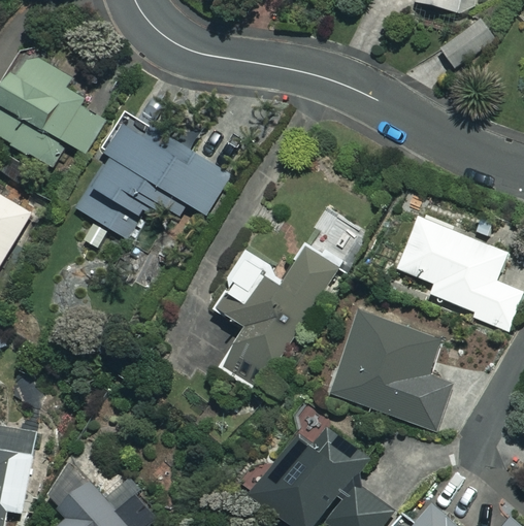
[(493,31),(478,13),(438,48),(454,67),(493,31)]
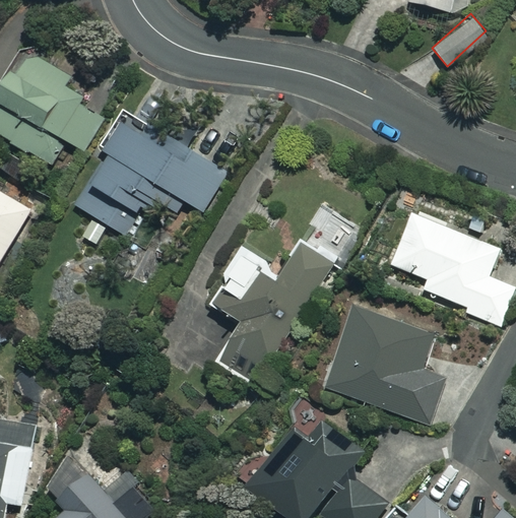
[(83,151),(109,112),(72,88),(79,77),(27,43),(0,84),(0,133),(49,166),(66,139),(83,151)]
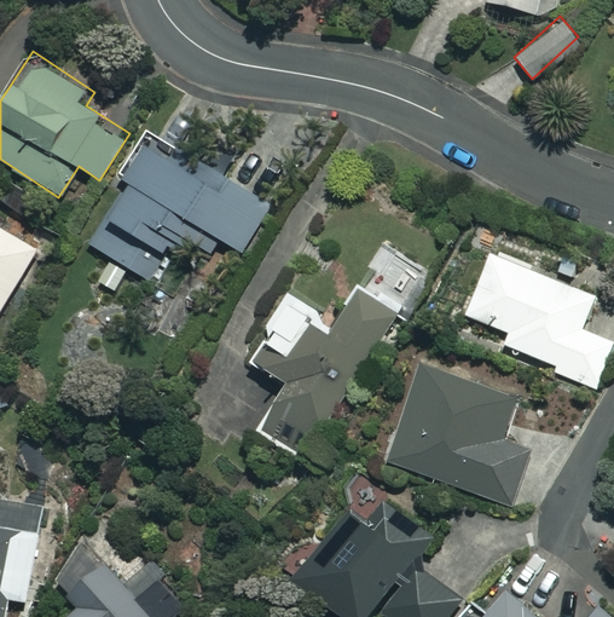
[(185,171),(145,146),(126,179),(131,183),(92,246),(148,280),(171,241),(204,261),(219,238),(238,251),(267,203),(212,169),(208,173),(190,162),(185,171)]
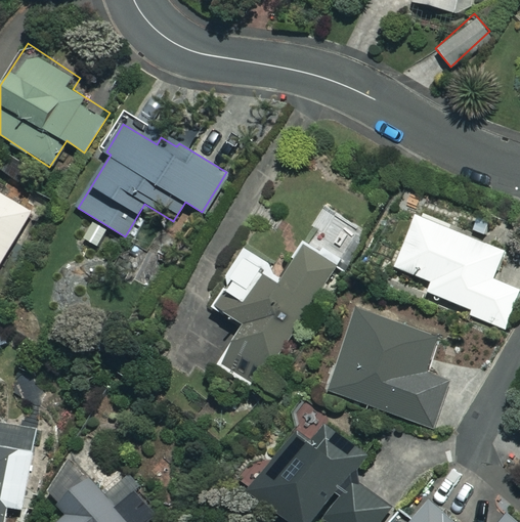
[(0,263),(32,212),(0,192),(0,263)]
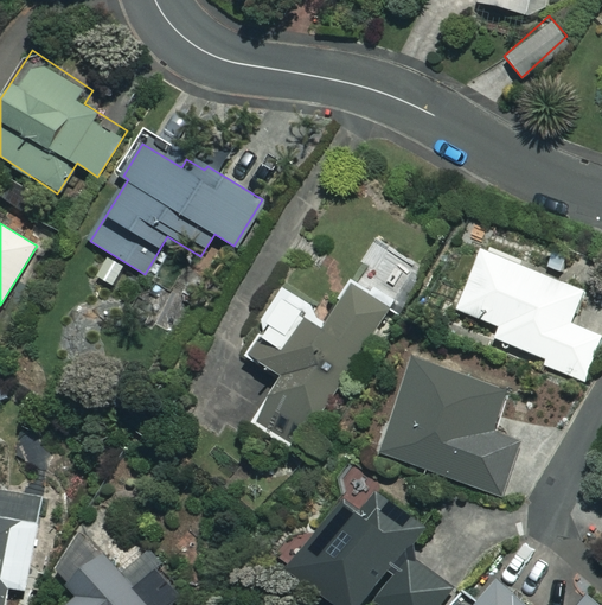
[(582,290),(480,248),(455,309),(498,326),(493,338),(543,358),(542,364),(582,381),(600,336),(569,323),(582,290)]
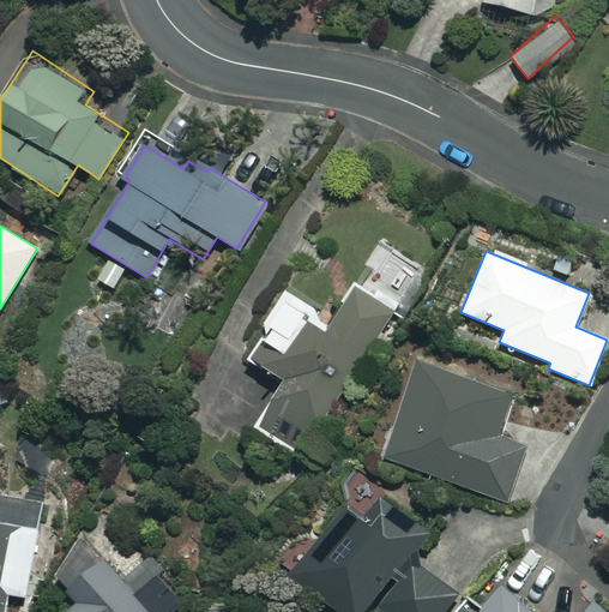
[(390,309),(354,288),(333,322),(284,292),(263,328),(267,330),(251,359),(283,378),(254,429),(272,439),(283,421),(314,439),(390,309)]
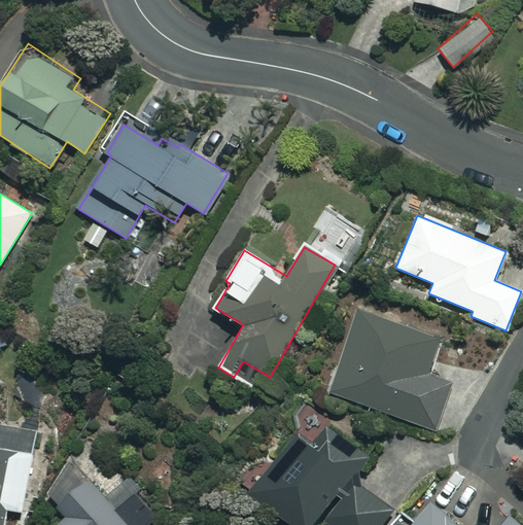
[(442,340),(359,309),(329,391),(431,428),(449,380),(429,373),(442,340)]
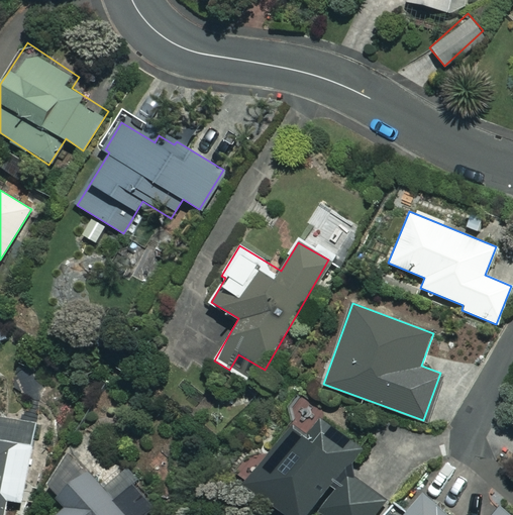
[(30,419),(0,415),(0,436),(28,439),(30,419)]
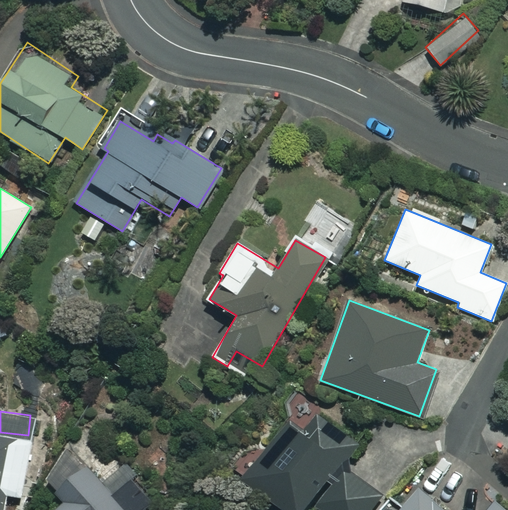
[(306,509),(356,443),(324,419),(310,439),(288,423),(247,479),(288,509),(306,509)]
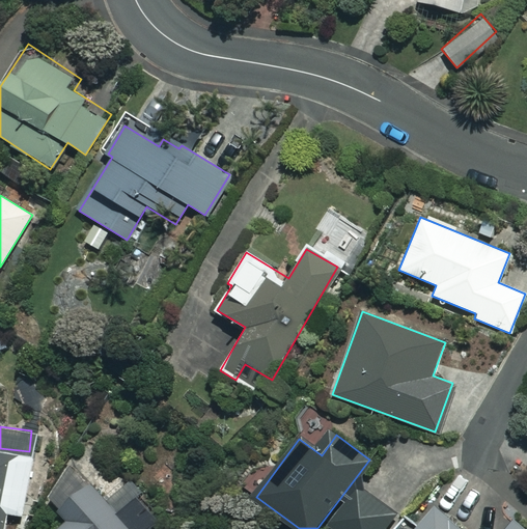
[(119,486),(85,450),(43,492),(67,519),(55,528),(153,528),(159,524),(146,511),(129,528),(104,501),(119,486)]
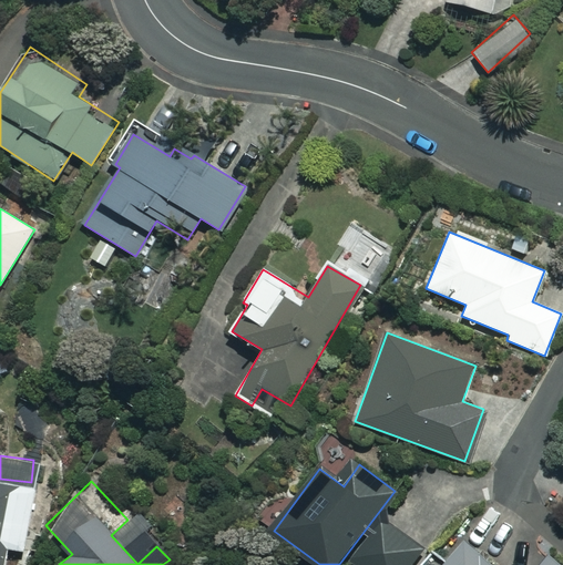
[(21,551),(32,491),(0,484),(0,564),(3,564),(7,548),(21,551)]
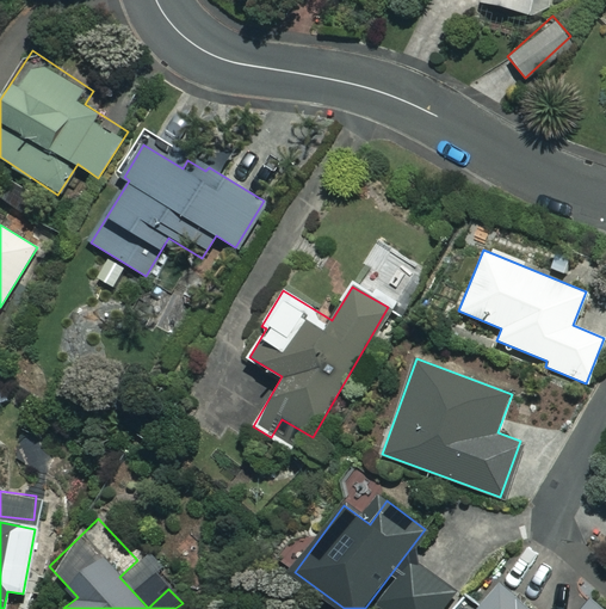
[(438,608),(452,592),(414,561),(381,603),(388,608),(438,608)]
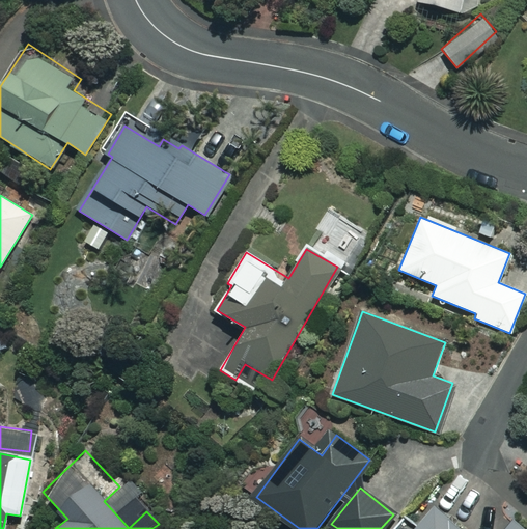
[(505,528),(460,528),(433,506),(414,528),(403,519),(393,528),(523,528),(512,521),(505,528)]
